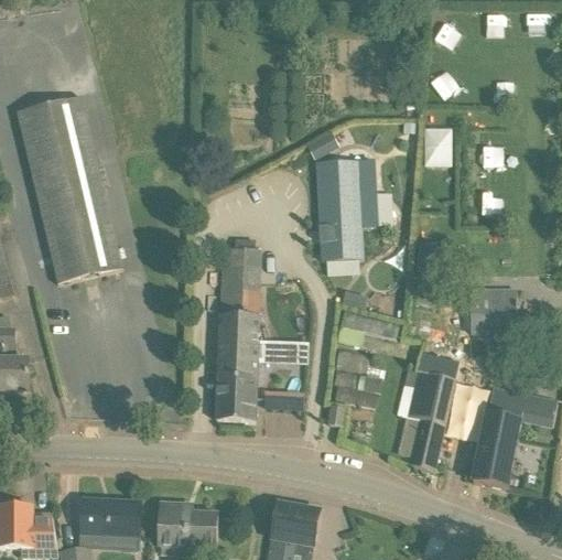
[(294,32),(282,32),(282,45),(294,45),(294,32)]
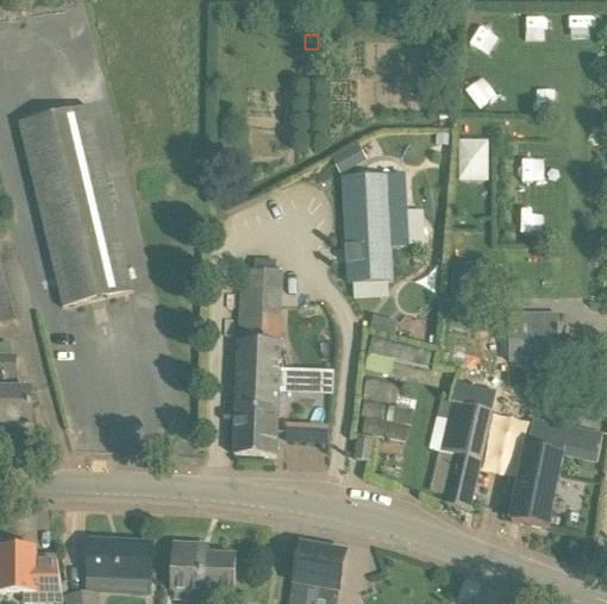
[(87,104),(18,120),(62,306),(131,289),(87,104)]
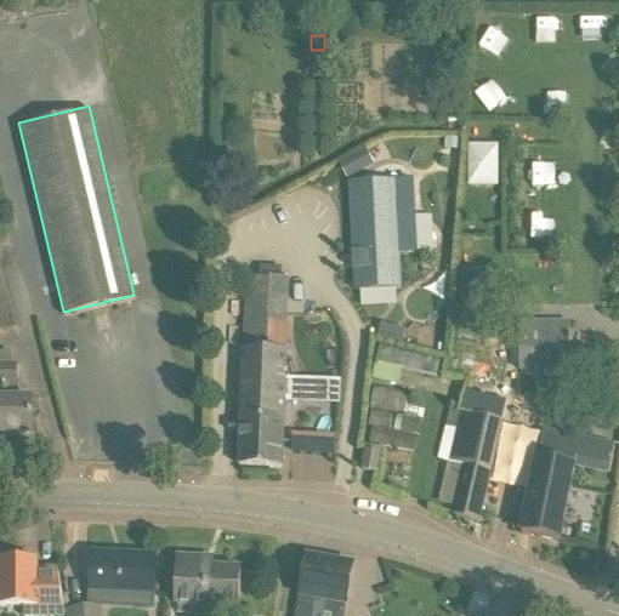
[(466,141),(466,182),(497,182),(497,141),(466,141)]
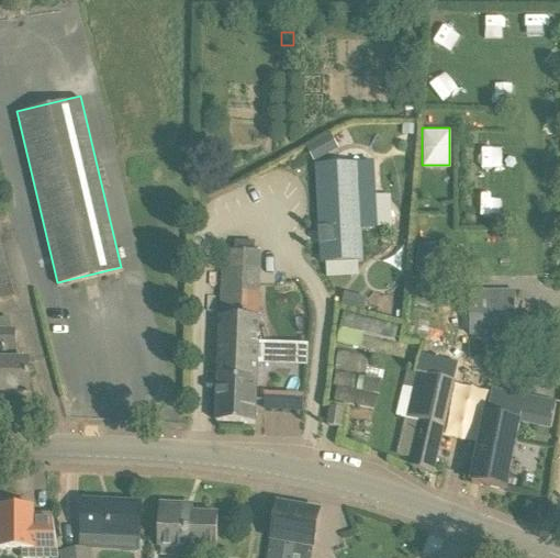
[(332,131),(308,144),(314,157),(338,144),(332,131)]
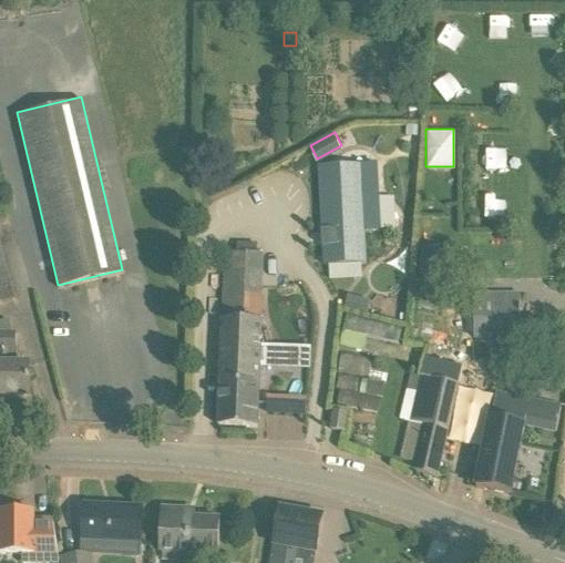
[(485,146),(485,165),(506,165),(507,147),(485,146)]
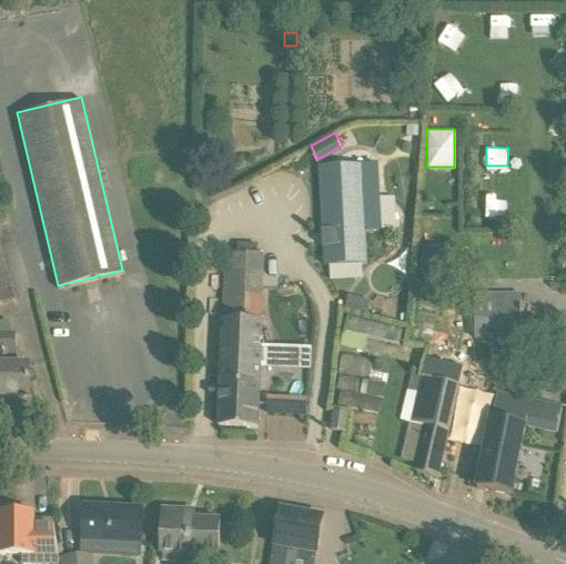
[(380,228),(376,160),(319,164),(320,188),(323,262),(364,260),(363,229),(380,228)]
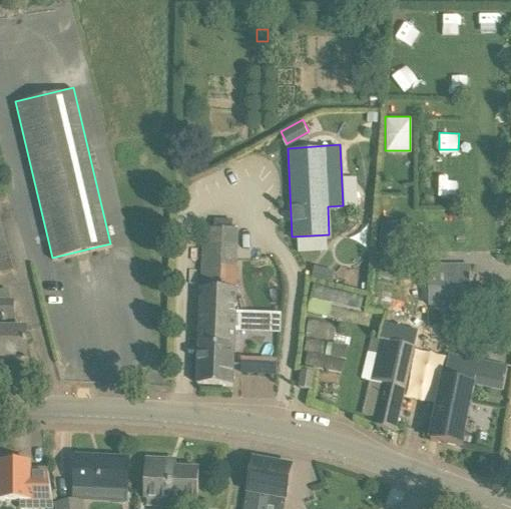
[(437,194),(456,193),(455,176),(436,177),(437,194)]
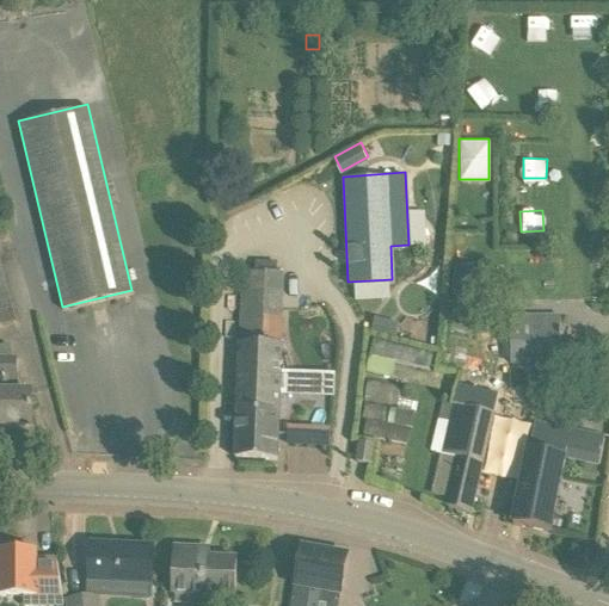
[(0,321),(14,319),(0,253),(0,321)]
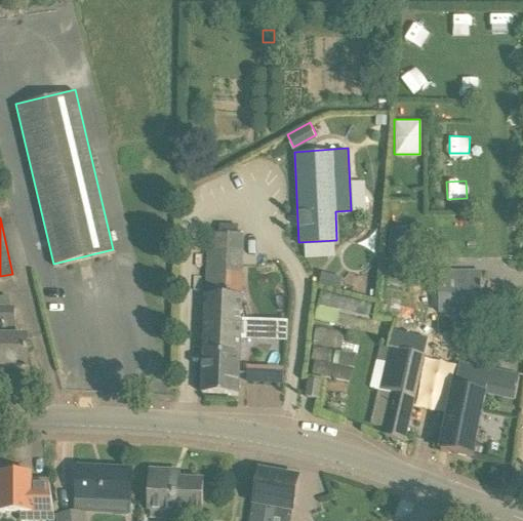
[(411,224),(387,224),(387,255),(424,255),(424,240),(411,240),(411,224)]
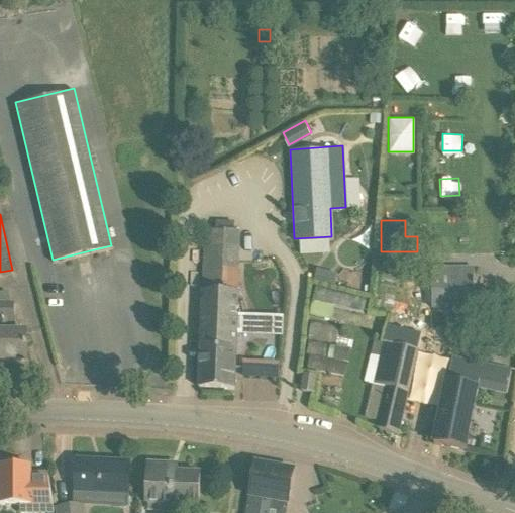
[(236,289),(238,228),(204,227),(198,385),(233,386),(236,289)]
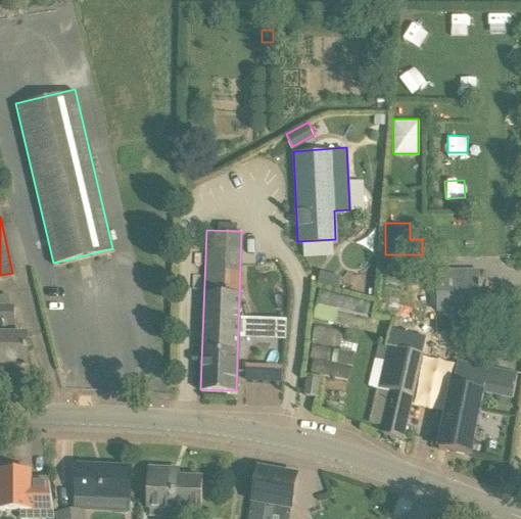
[(479,267),(435,267),(435,310),(478,310),(479,267)]
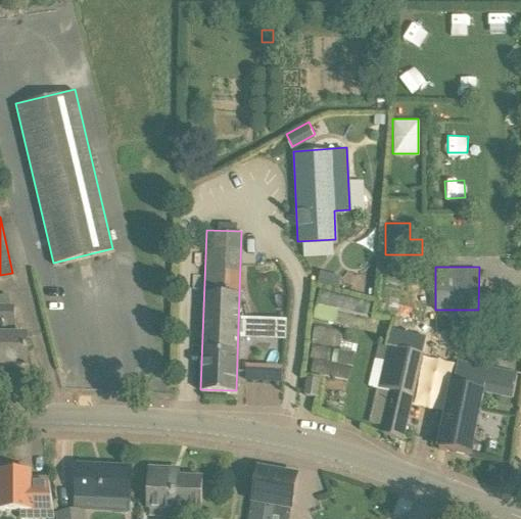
[(337,308),(366,314),(369,298),(318,288),(313,316),(334,321),(337,308)]
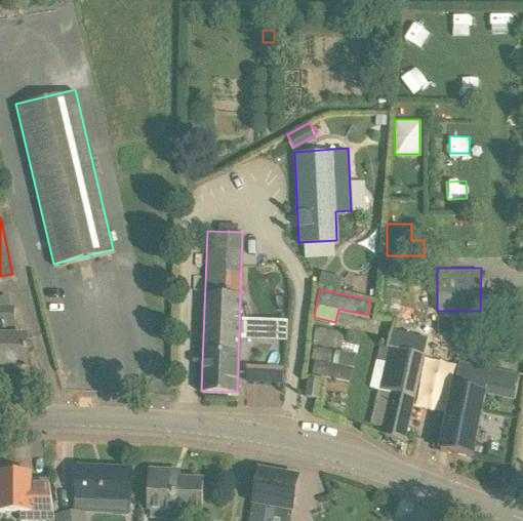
[(26,334),(13,334),(12,305),(10,305),(8,291),(0,292),(0,363),(26,363),(26,334)]
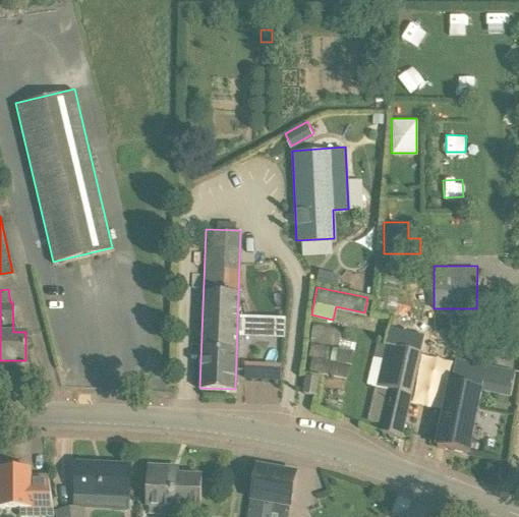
[(404,415),(422,337),(389,329),(377,385),(388,387),(378,428),(399,438),(404,415)]
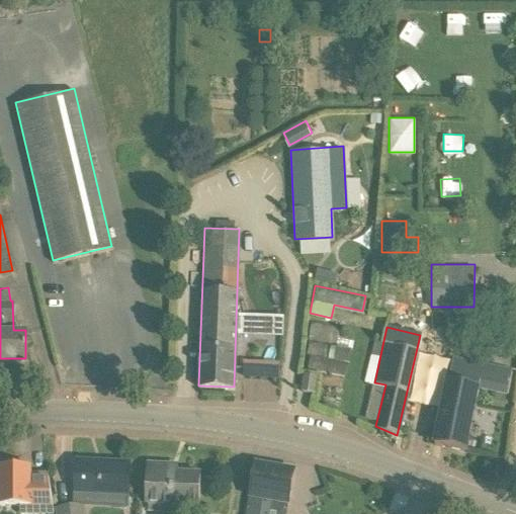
[(511,369),(482,363),(451,356),(446,378),(437,422),(433,442),(465,448),(478,387),(506,393),(511,369)]
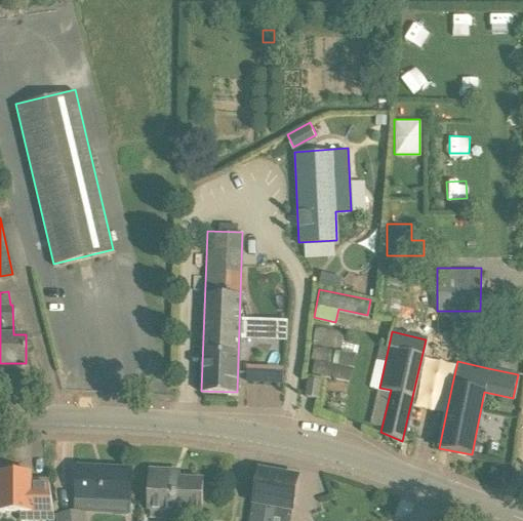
[(319,378),(309,377),(306,395),(316,397),(319,378)]
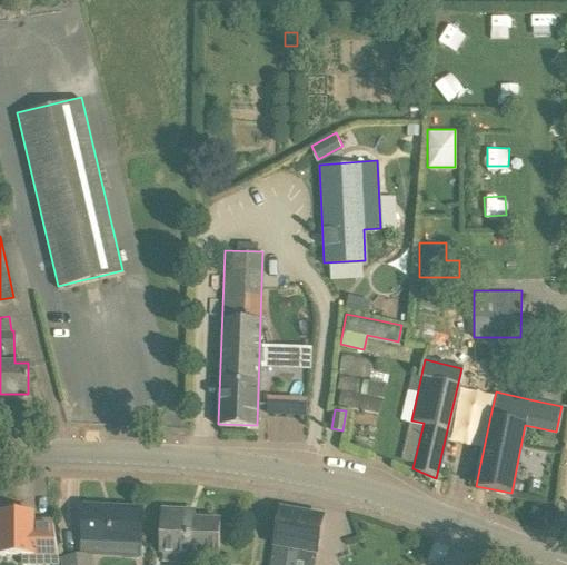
[(141,506),(82,504),(80,553),(139,555),(141,506)]
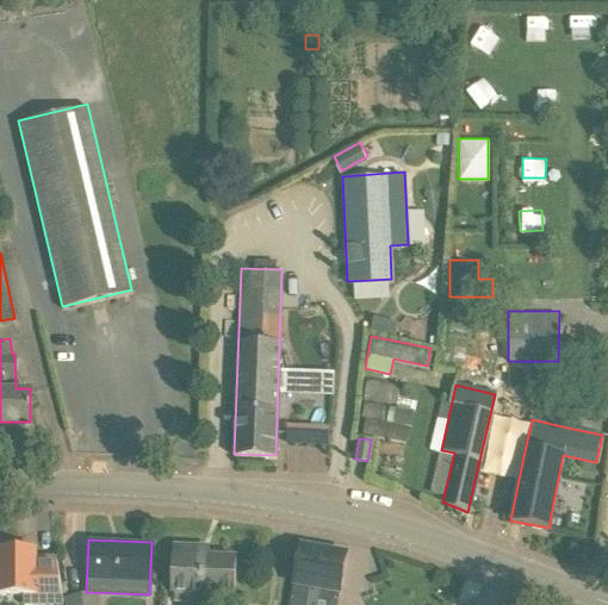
[(234,554),(198,553),(198,544),(173,543),(171,590),(233,592),(234,554)]
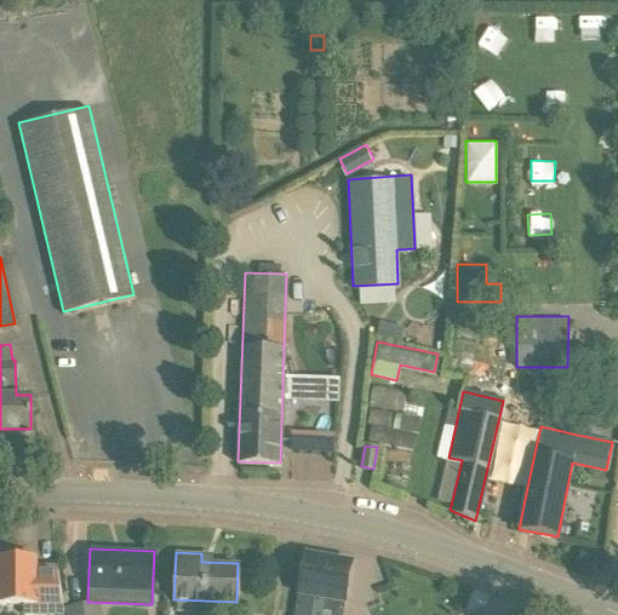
[(320,614),(322,602),(344,605),(352,561),(305,552),(295,614),(320,614)]
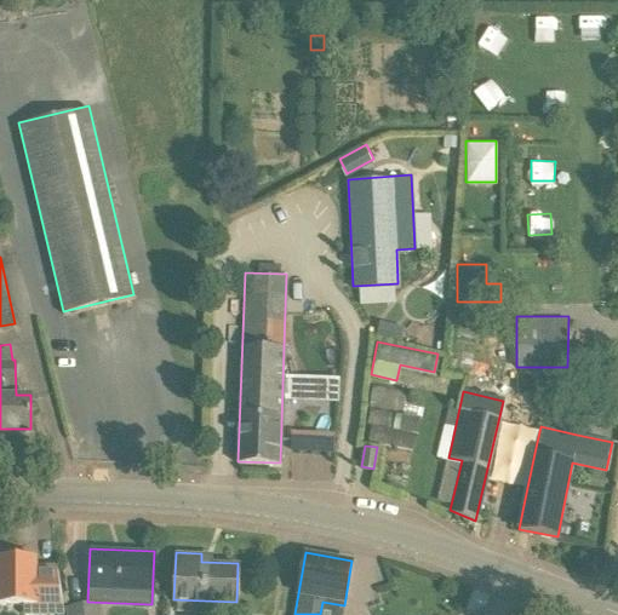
[(56,564),(26,564),(26,556),(0,556),(0,602),(22,602),(22,611),(63,611),(56,564)]
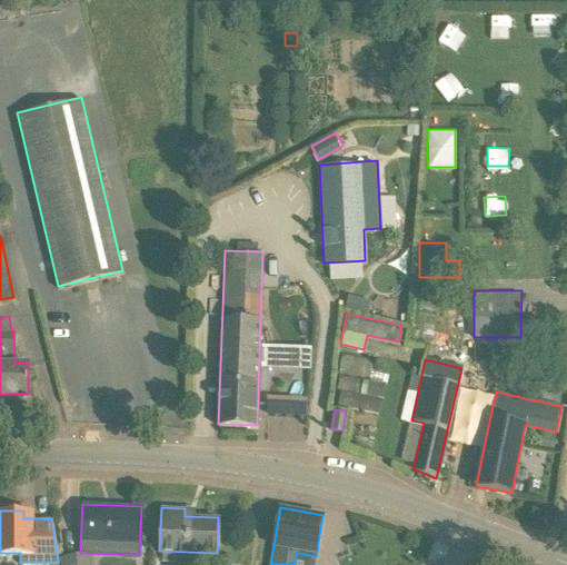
[(92,564),(91,553),(62,558),(62,564),(92,564)]
